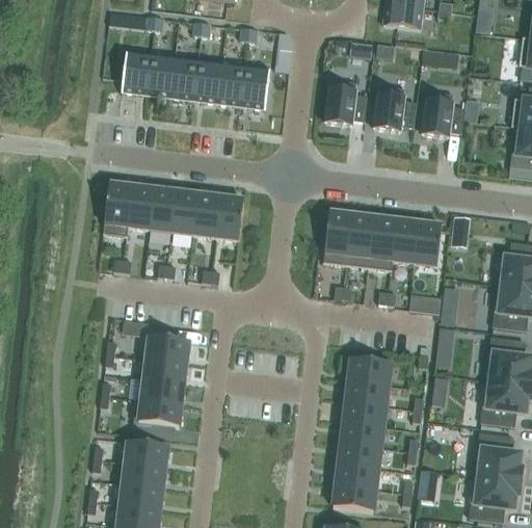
[(384,0),(384,3),(422,8),(423,0),(384,0)]
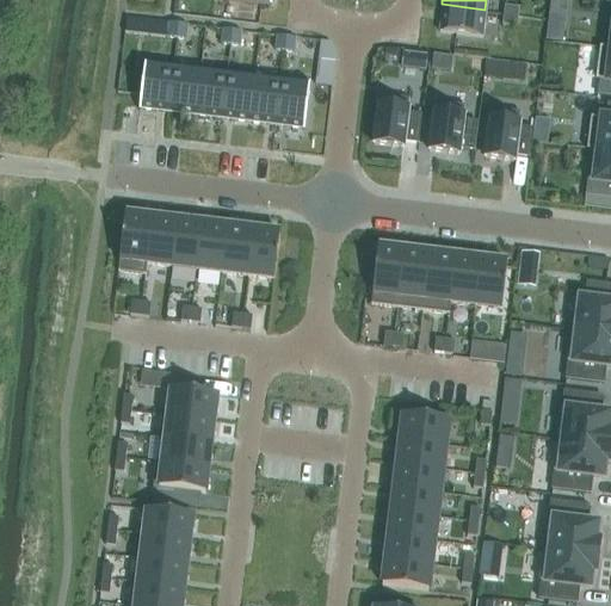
[(505,2),(504,12),(517,13),(518,5),(505,2)]
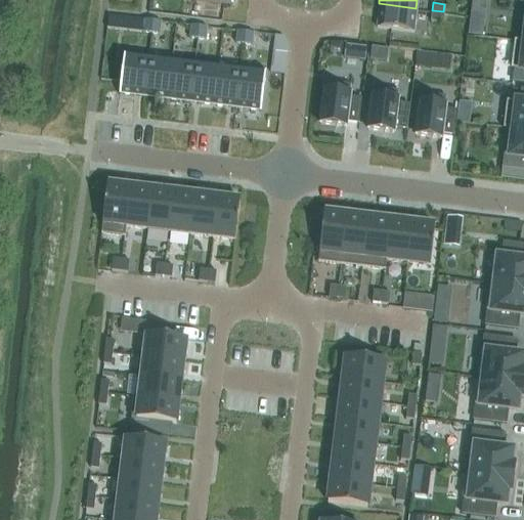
[(413,29),(416,8),(379,3),(377,25),(413,29)]
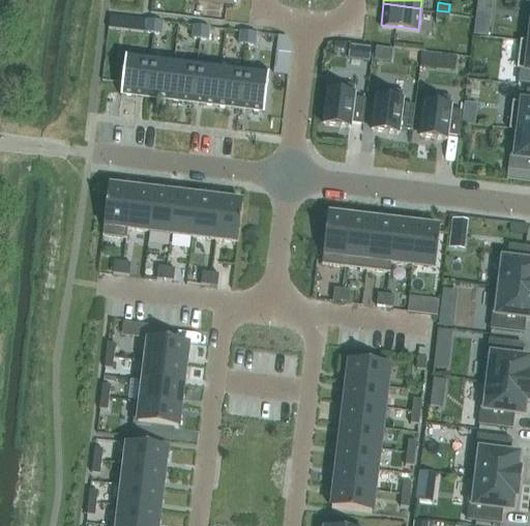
[(448,11),(437,10),(436,19),(447,20),(448,11)]
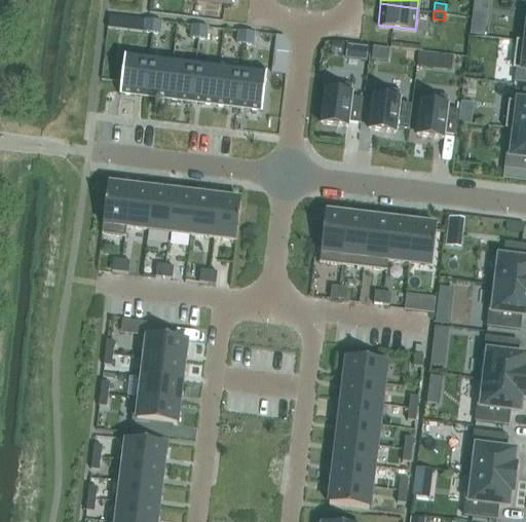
[(473,11),(470,32),(484,33),(487,13),(473,11)]
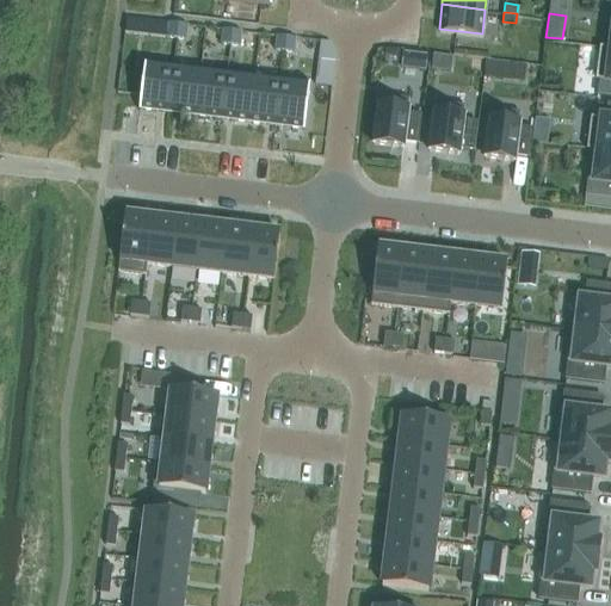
[(140,17),(127,14),(125,29),(137,30),(140,17)]
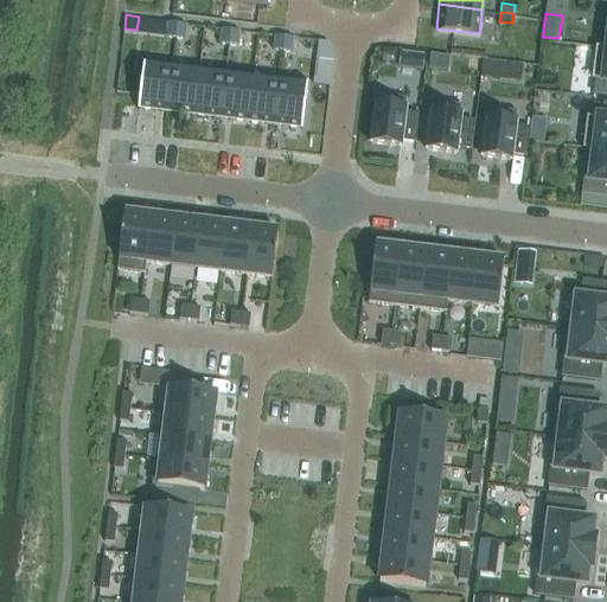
[(166,33),(176,34),(177,20),(167,19),(166,33)]
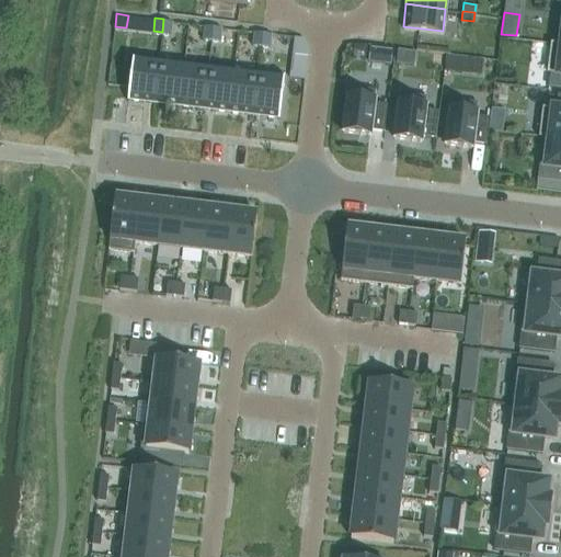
[(172,20),(163,19),(162,32),(171,33),(172,20)]
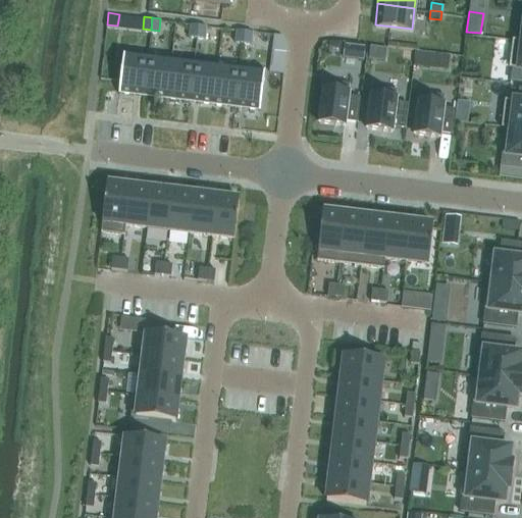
[(197,36),(198,23),(190,22),(189,35),(197,36)]
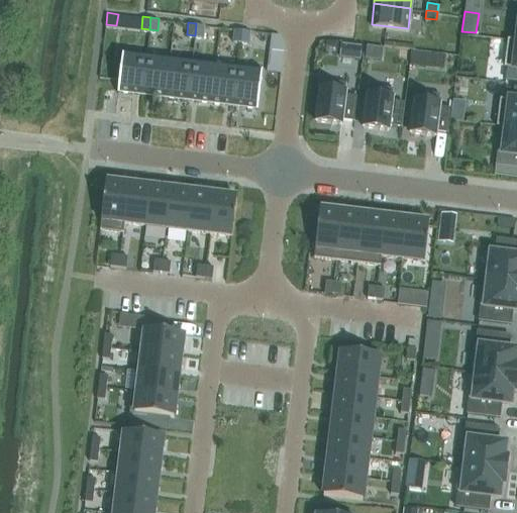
[(204,24),(196,23),(195,35),(203,36),(204,24)]
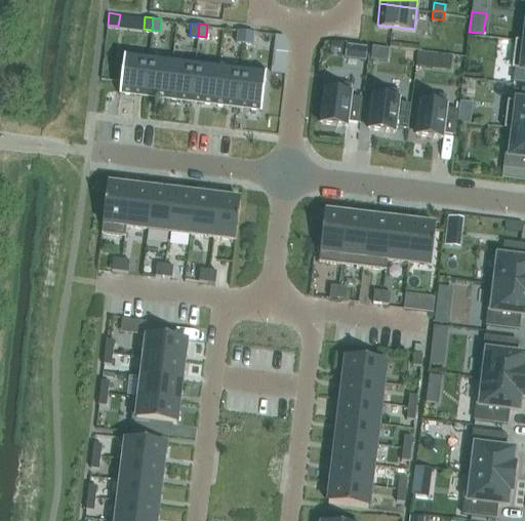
[(236,40),(244,41),(246,29),(238,28),(236,40)]
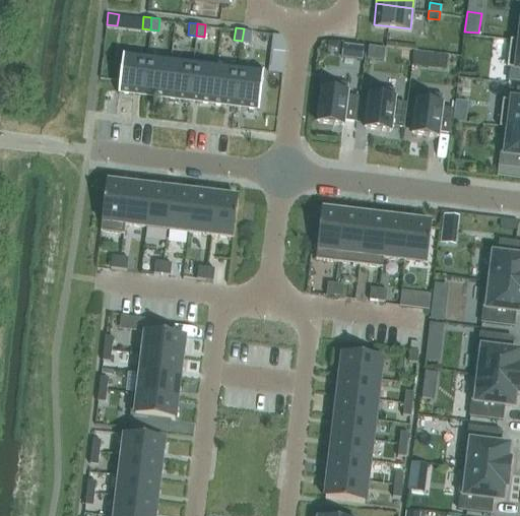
[(252,29),(244,28),(242,41),(250,42),(252,29)]
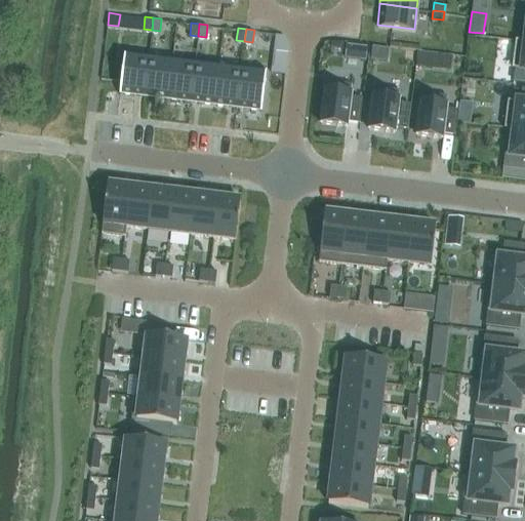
[(286,35),(285,34),(276,33),(274,48),(288,50),(289,42),(288,40),(287,39),(287,37),(286,35)]
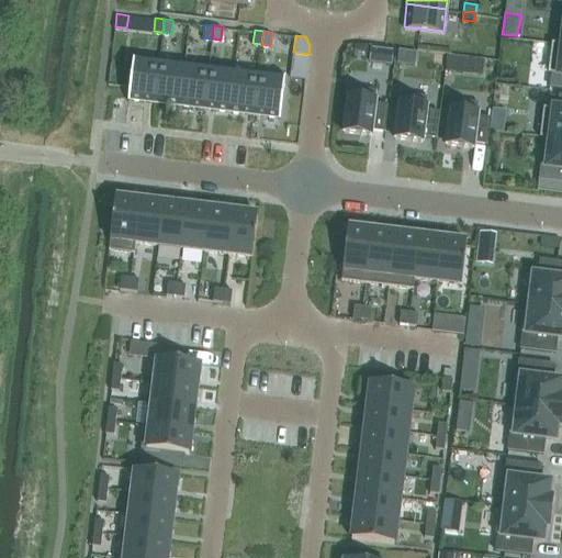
[(561,42),(551,42),(548,70),(552,70),(550,84),(561,85),(561,42)]
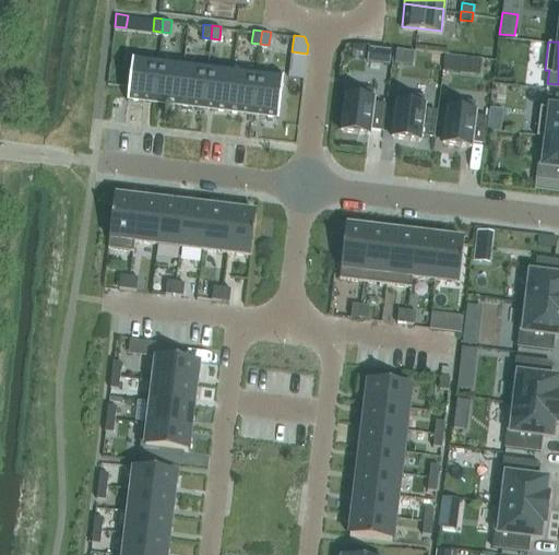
[(369,45),(367,59),(389,61),(391,47),(381,46),(369,45)]
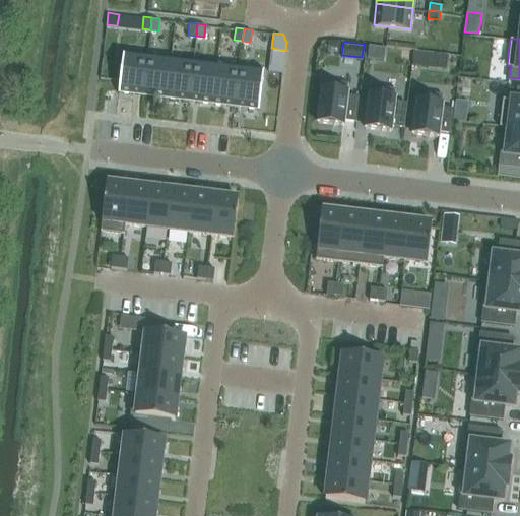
[(385,46),(369,44),(367,56),(384,58),(385,46)]
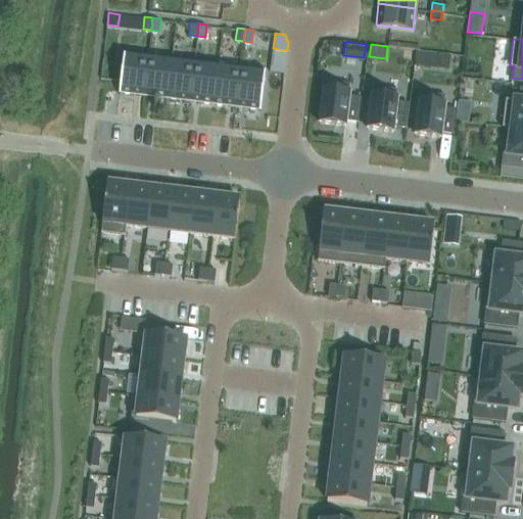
[(427,65),(429,50),(417,49),(415,63),(427,65)]
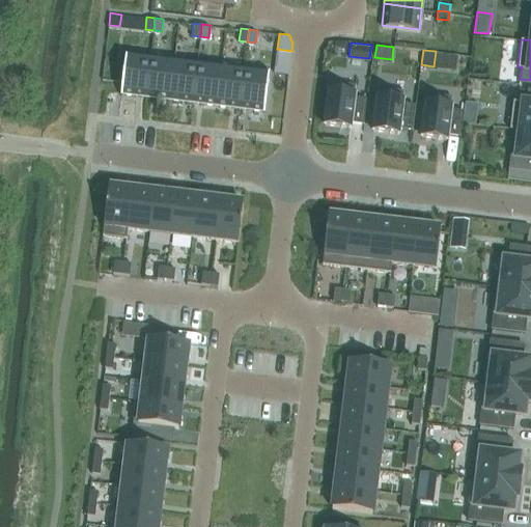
[(145,94),(150,55),(126,52),(120,91),(145,94)]
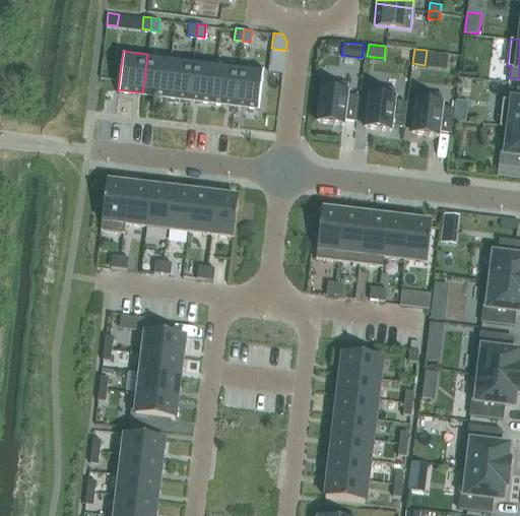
[(166,95),(170,57),(147,54),(142,92),(166,95)]
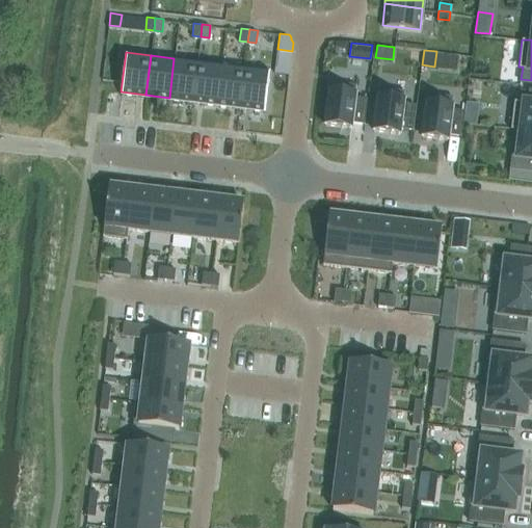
[(193,100),(197,61),(174,58),(169,98),(193,100)]
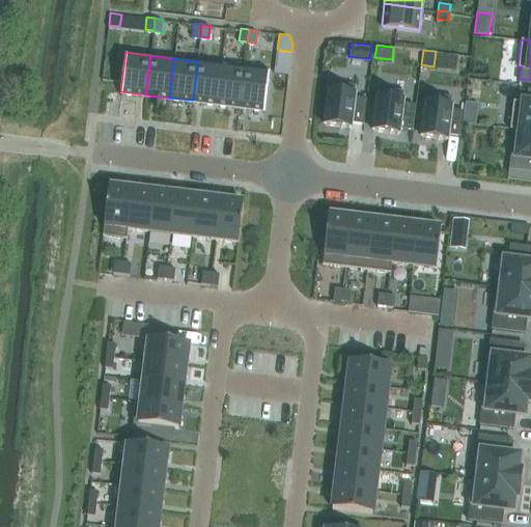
[(197,61),(193,100),(216,103),(221,63),(197,61)]
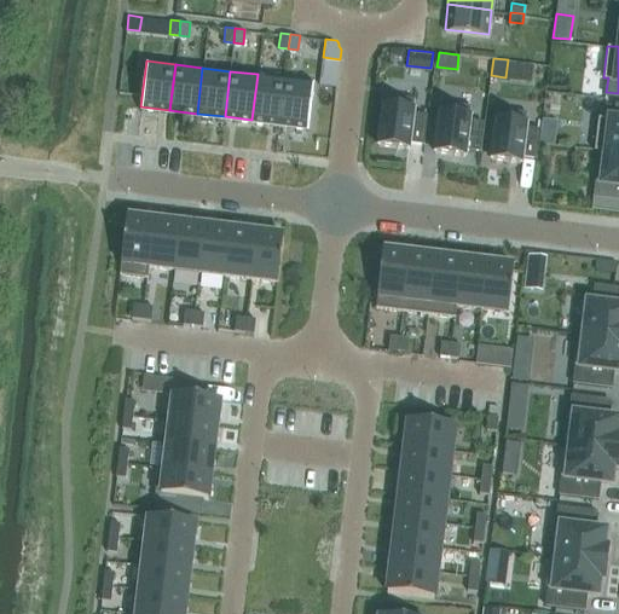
[(279,123),(284,77),(258,74),(252,120),(279,123)]
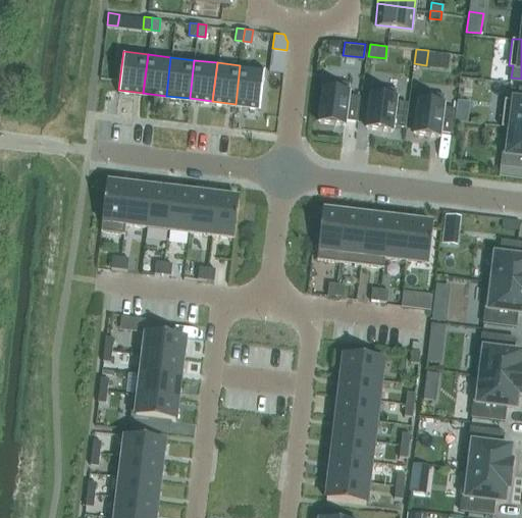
[(260,107),(264,68),(240,65),(236,104),(260,107)]
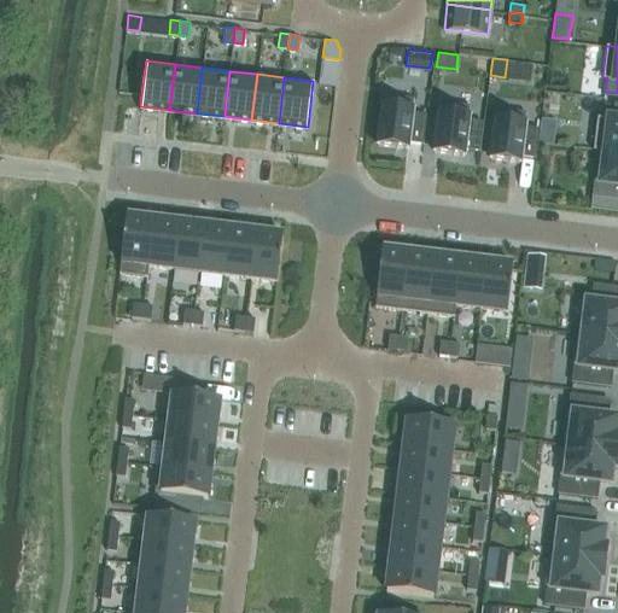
[(423,141),(426,114),(412,111),(413,97),(384,93),(378,142),(407,146),(408,140),(423,141)]
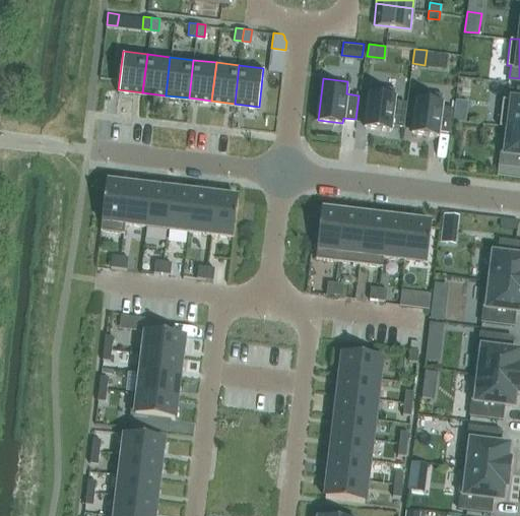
[(393,100),(395,87),(371,84),(365,126),(390,129),(391,124),(402,125),(405,101),(393,100)]
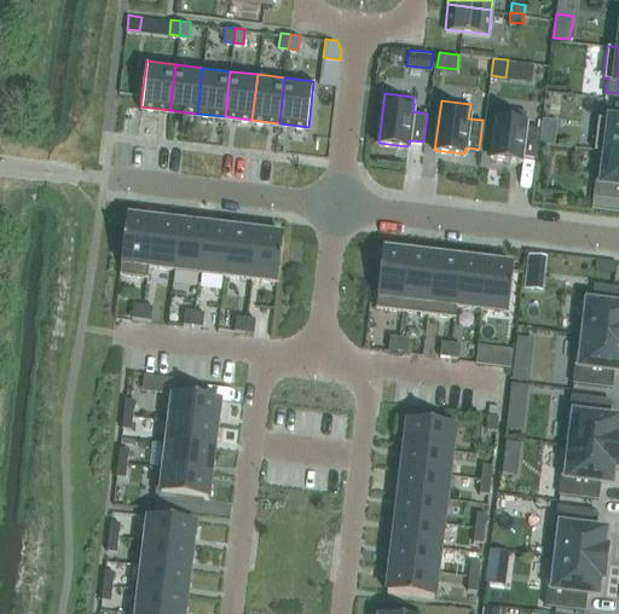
[(594,148),(618,150),(618,103),(617,103),(614,117),(599,115),(594,148)]
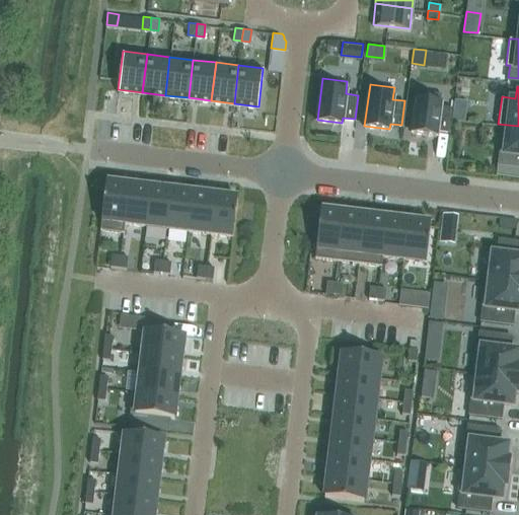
[(449,131),(452,106),(440,105),(442,92),(417,89),(412,132),(437,135),(437,130),(449,131)]
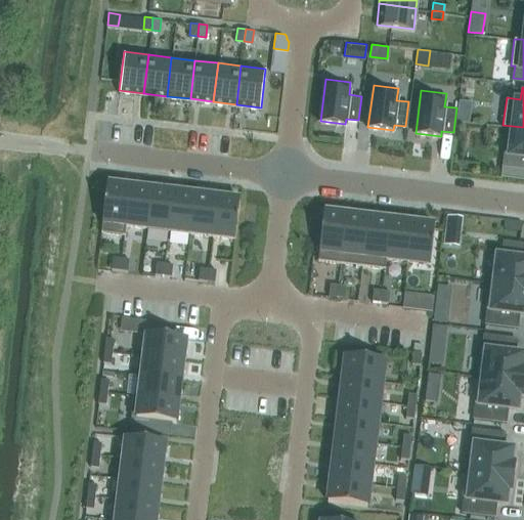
[(523,127),(503,125),(508,126),(501,175),(523,178),(523,127)]
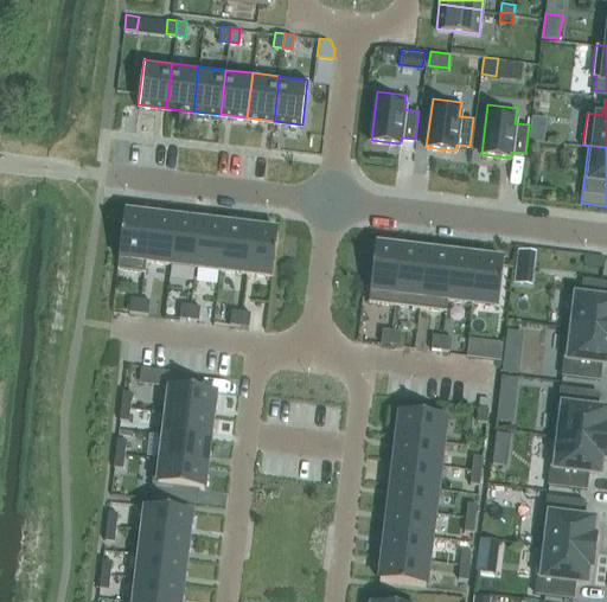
[(145,270),(146,260),(145,258),(151,213),(123,210),(117,267),(145,270)]
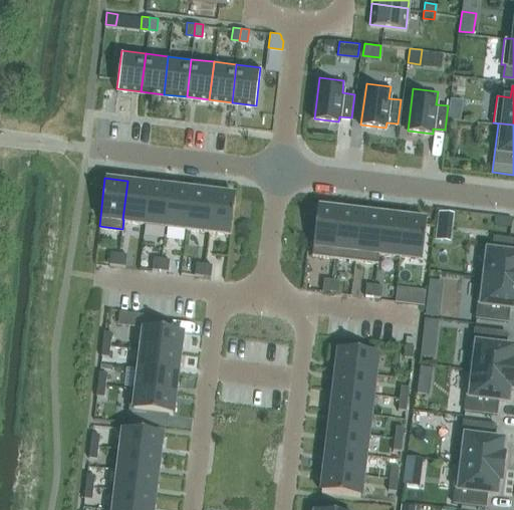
[(127,181),(122,219),(123,220),(144,222),(149,183),(127,181)]
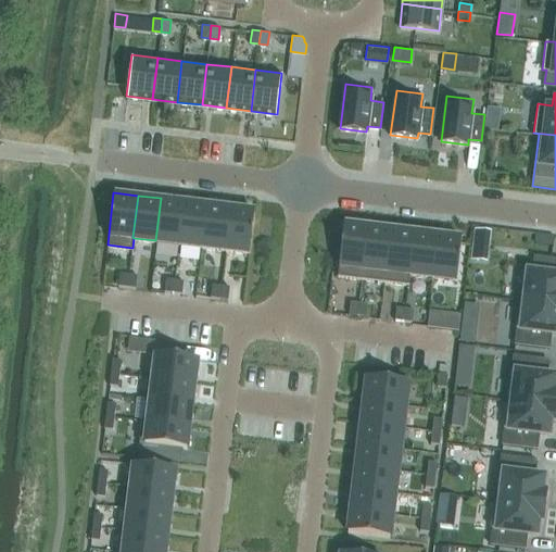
[(184,201),(161,198),(155,240),(179,243),(184,201)]
